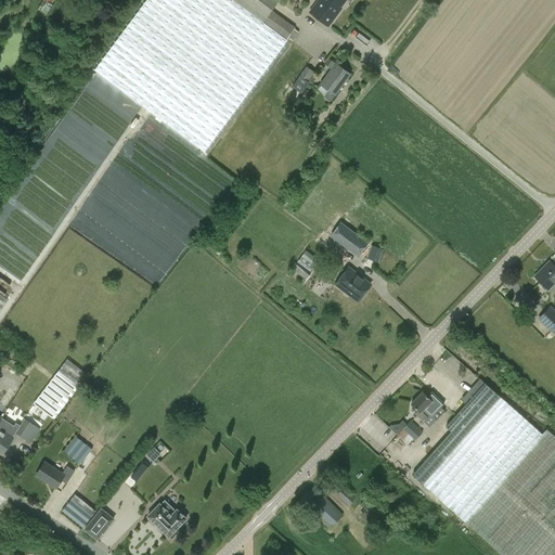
[(43,0),(38,10),(47,15),(53,5),(51,3),(53,0),(43,0)]
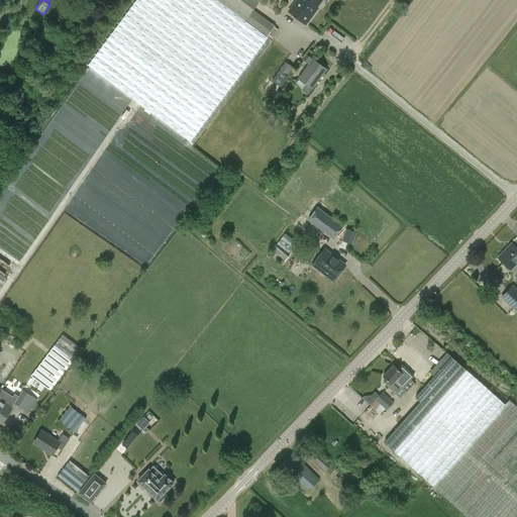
[(135,0),(88,65),(190,141),(268,36),(267,36),(275,25),(253,9),(259,1),(260,0),(135,0)]
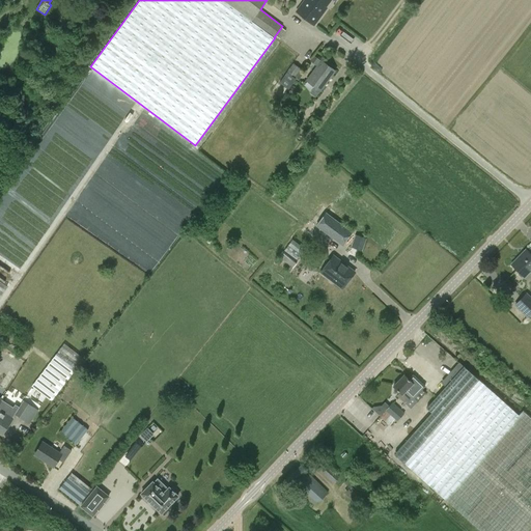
[(326,7),(331,0),(304,0),(297,11),(314,25),(327,8),(326,7)]
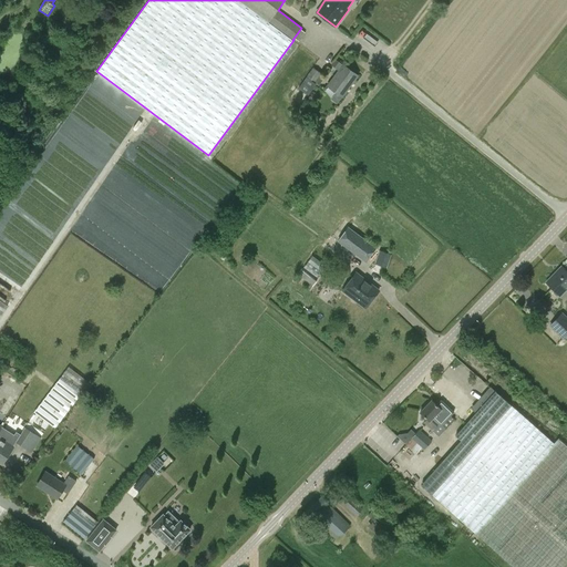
[(342,96),(358,75),(343,64),(342,64),(339,62),(334,68),(338,71),(327,85),(342,96)]
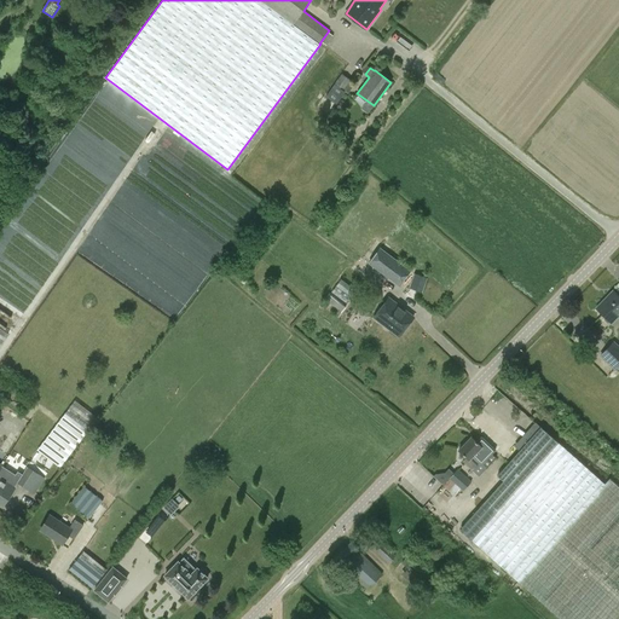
[(325,97),(336,105),(345,92),(343,91),(351,81),(341,74),(325,97)]
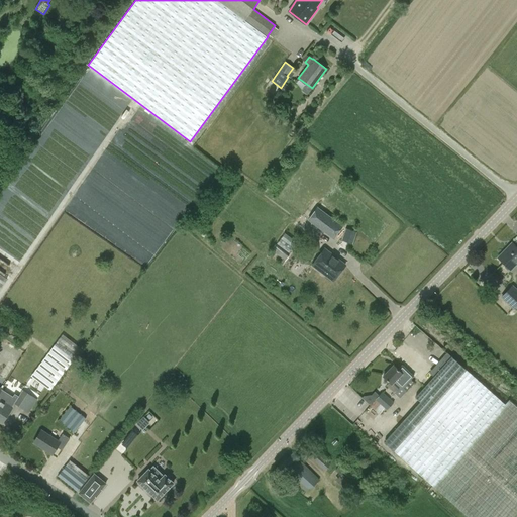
[(119,129),(109,143),(194,201),(201,190),(202,190),(211,178),(207,175),(216,163),(138,109),(122,132),(119,129)]
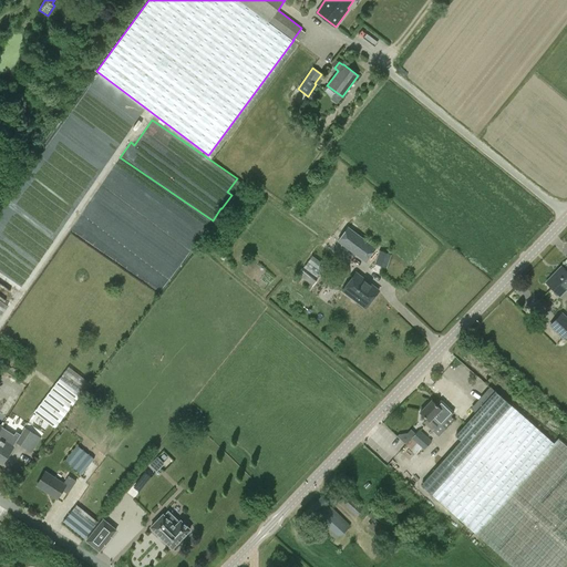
[(337,240),(366,261),(377,247),(348,226),(337,240)]
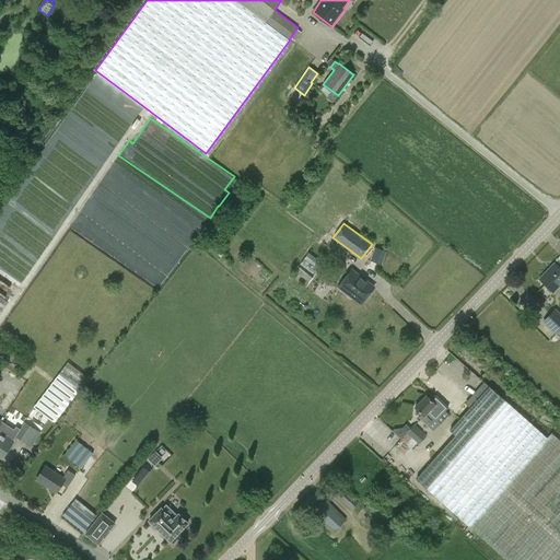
[(380,264),(384,251),(375,247),(371,260),(380,264)]
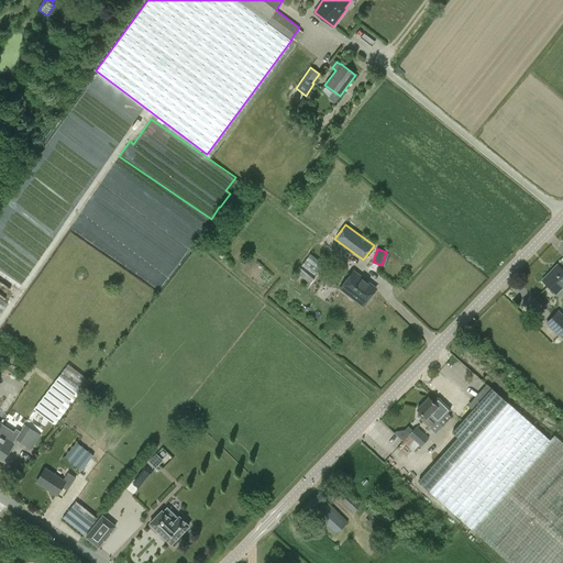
[(319,269),(323,264),(310,253),(306,258),(319,269)]
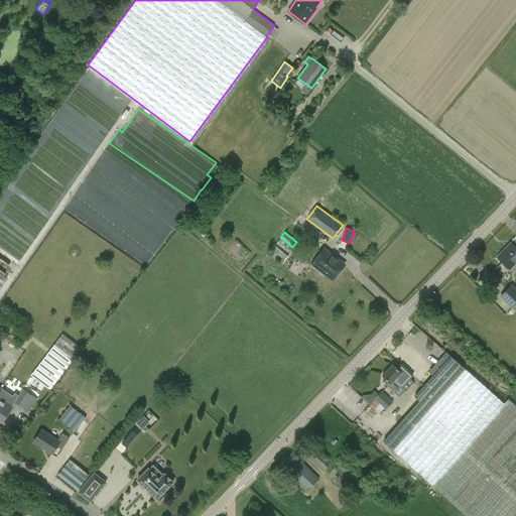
[(280,237),(276,243),(288,252),(292,247),(280,237)]
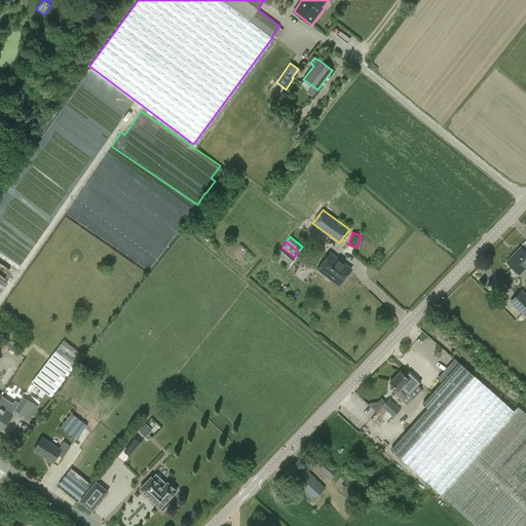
[(518,274),(519,275),(525,267),(525,246),(523,249),(521,248),(506,262),(514,268),(513,271),(516,274),(518,274)]
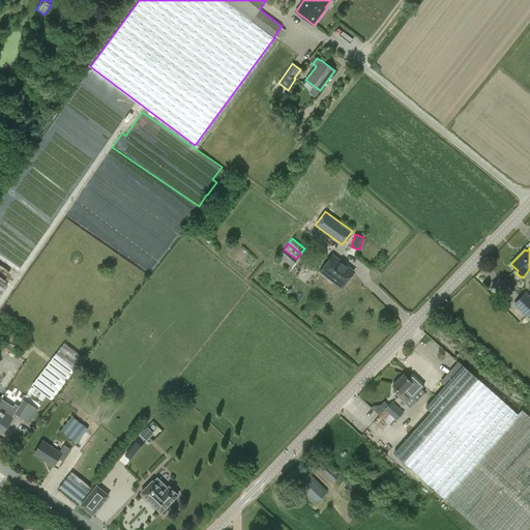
[(320,271),(342,288),(354,271),(332,255),(320,271)]
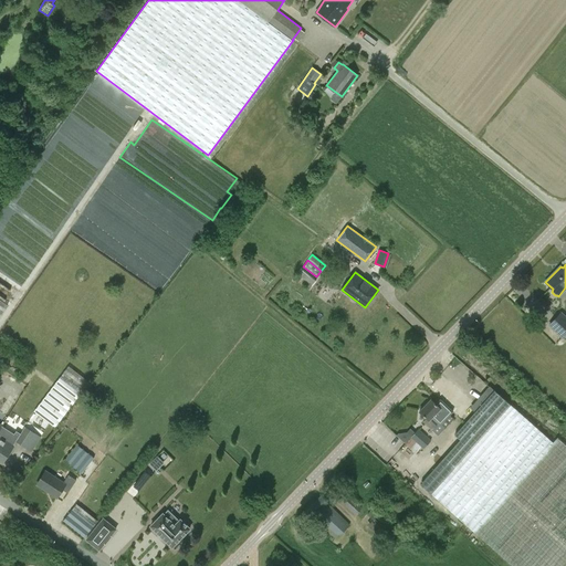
[(312,286),(316,281),(310,275),(305,281),(312,286)]
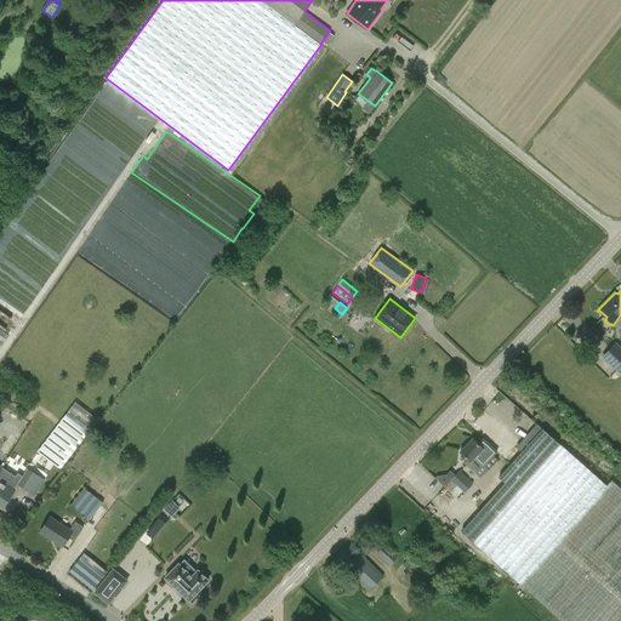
[(617,370),(620,365),(620,348),(616,343),(603,357),(617,370)]
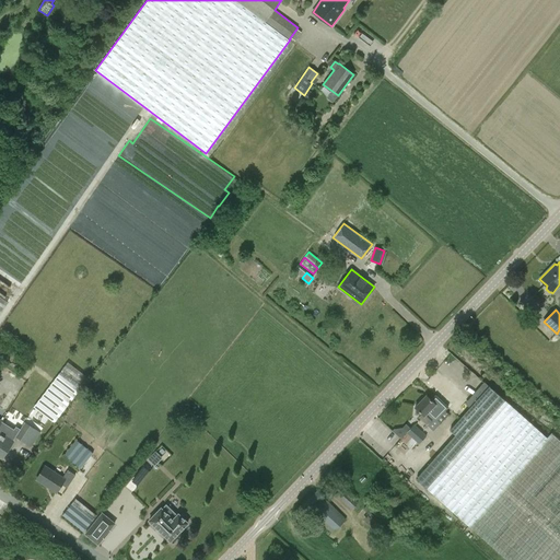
[(54,423),(88,378),(51,350),(18,396),(54,423)]
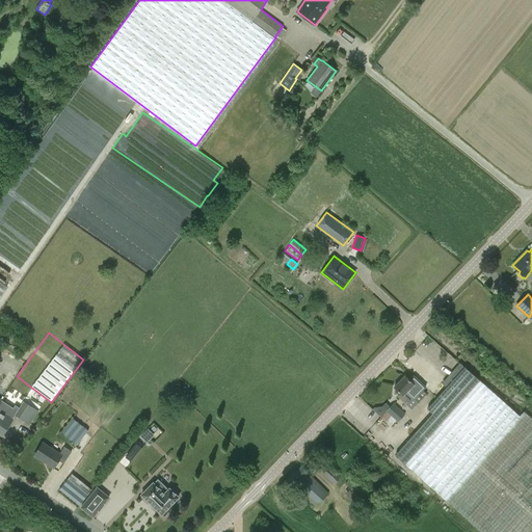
[(531,531),(531,418),(524,411),(520,416),(461,365),(425,407),(430,411),(393,454),(444,499),(481,531),(531,531)]
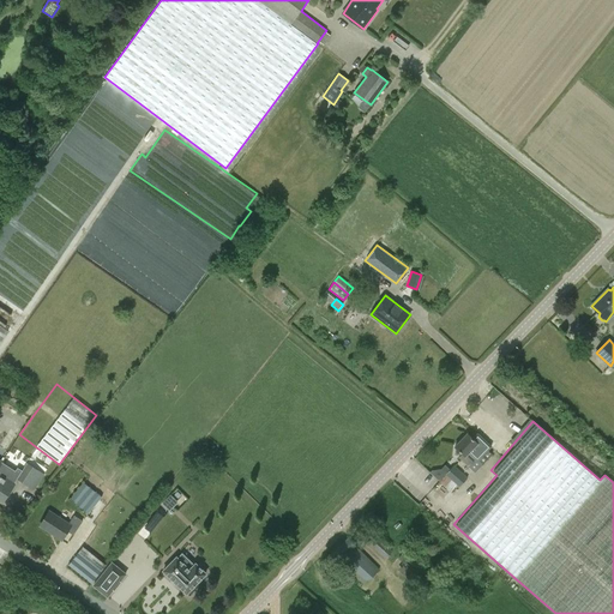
[(475,473),(492,456),(487,451),(491,447),(477,433),(471,438),(468,434),(455,447),(462,455),(459,458),(475,473)]
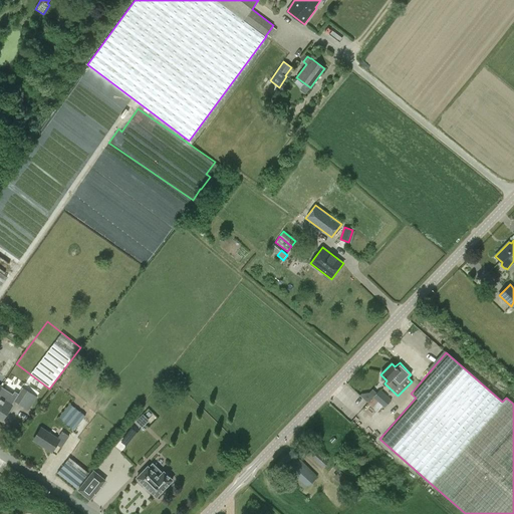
[(95,414),(112,393),(77,363),(43,406),(73,430),(90,410),(95,414)]
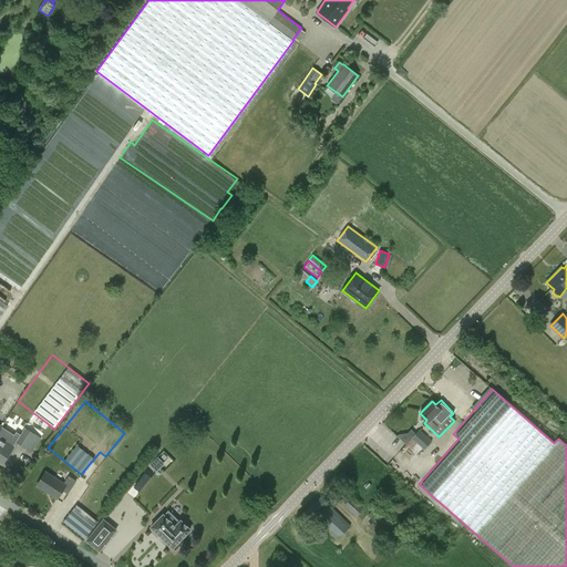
[(0,462),(2,464),(13,446),(16,443),(31,453),(41,437),(26,428),(18,437),(0,425),(0,462)]
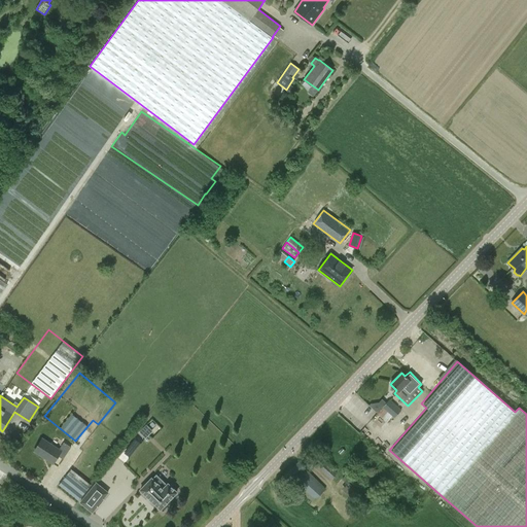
[(374,418),(383,426),(392,416),(394,418),(401,410),(389,399),(382,408),(376,416),(374,418)]
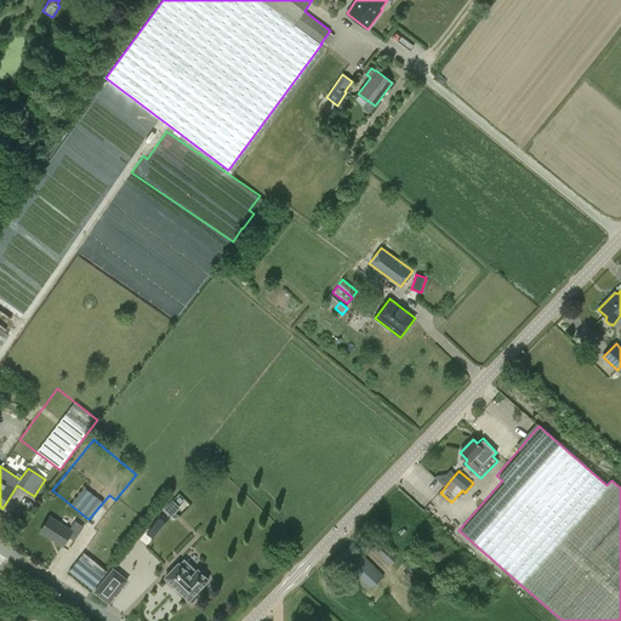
[(171,516),(178,508),(172,502),(165,510),(171,516)]
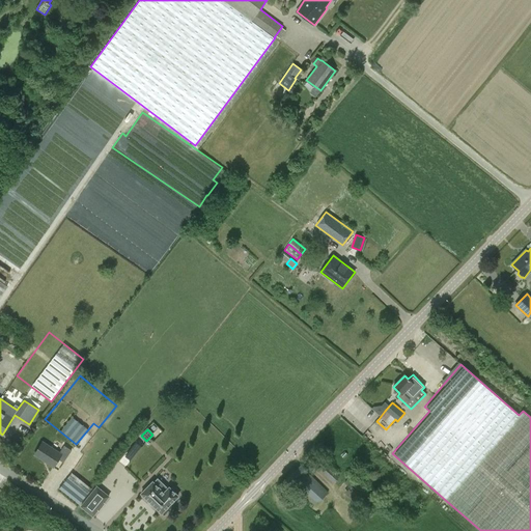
[(72,450),(64,445),(59,453),(43,442),(34,454),(53,467),(58,459),(63,463),(72,450)]
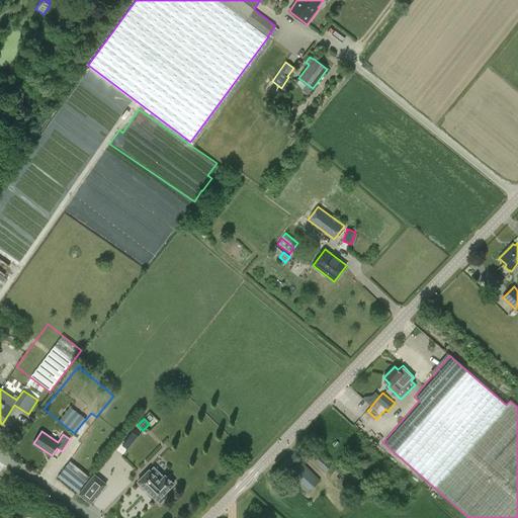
[(133,431),(122,443),(127,447),(138,435),(133,431)]
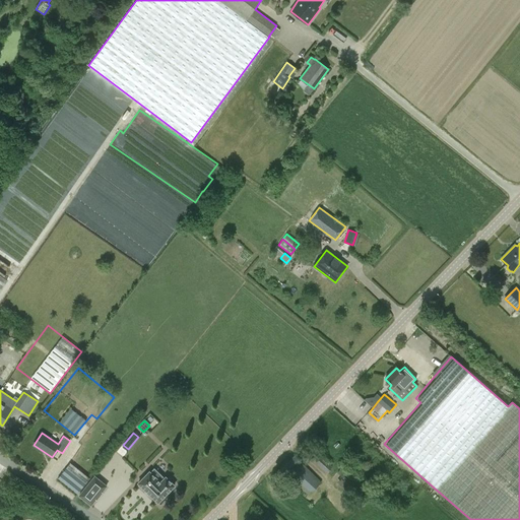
[(327,473),(334,465),(320,452),(312,460),(327,473)]
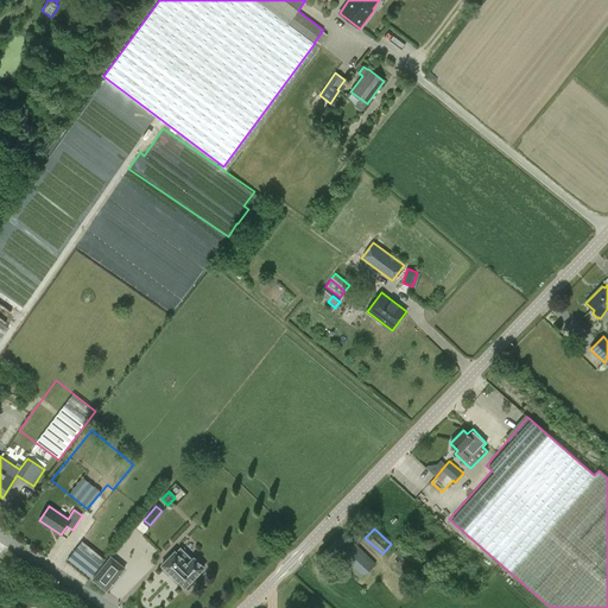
[(377,564),(352,540),(344,533),(328,550),(335,557),(361,580),(377,564)]
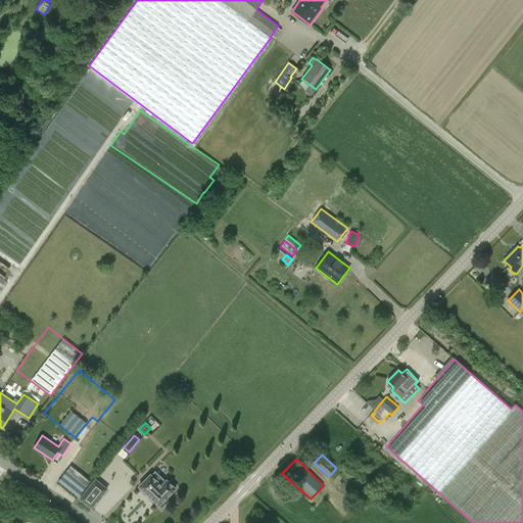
[(57,481),(79,498),(91,483),(70,466),(57,481)]
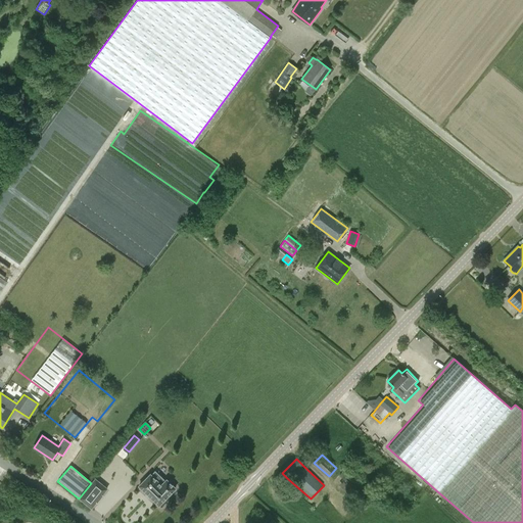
[(333,480),(353,500),(366,485),(345,467),(333,480)]
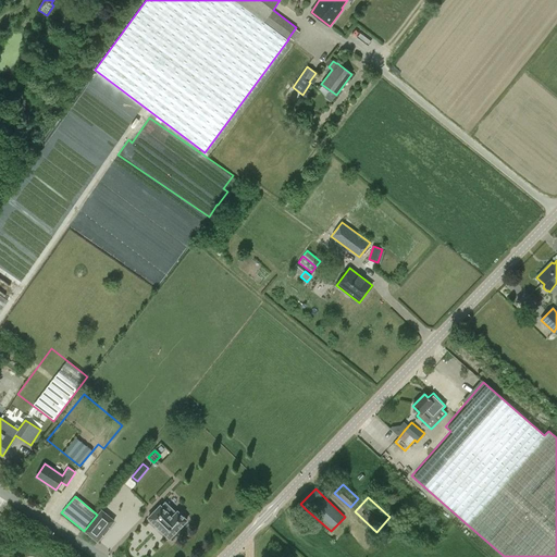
[(148,518),(169,539),(187,520),(177,511),(172,517),(160,505),(148,518)]
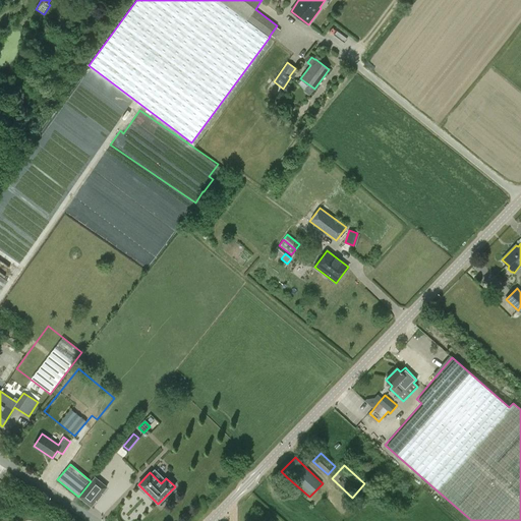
[(78,497),(77,498),(90,507),(95,501),(96,501),(101,495),(100,494),(105,487),(94,478),(91,481),(78,497)]
